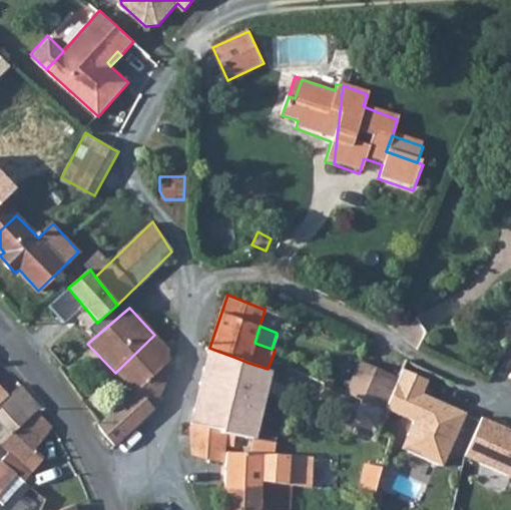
[(167,358),(167,348),(154,335),(115,373),(135,392),(159,367),(167,358)]
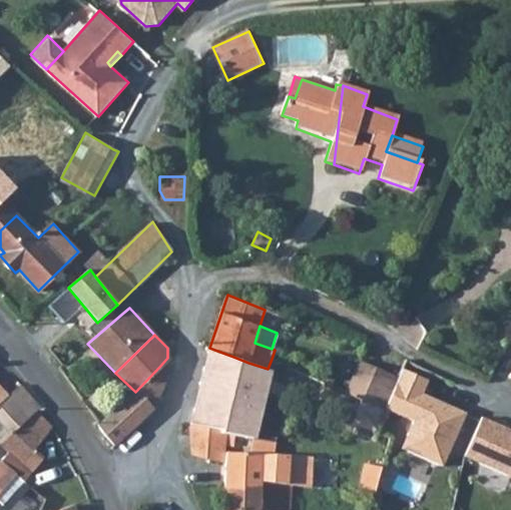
[(209,348),(190,426),(219,431),(227,433),(251,437),(268,369),(248,363),(233,357),(209,348)]
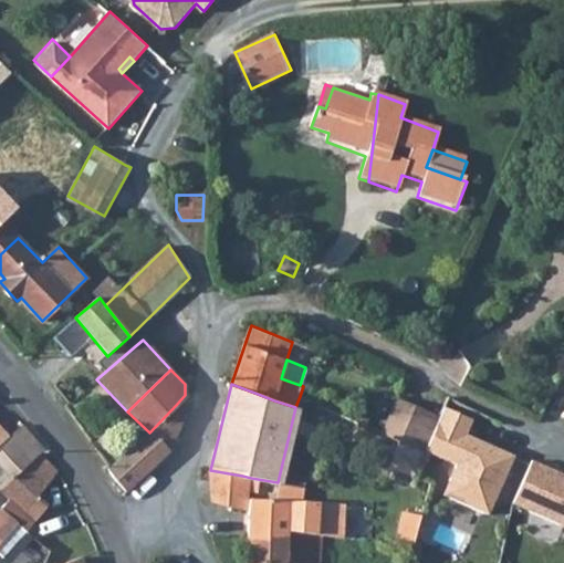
[(419,407),(403,398),(401,403),(411,407),(417,410),(419,407)]
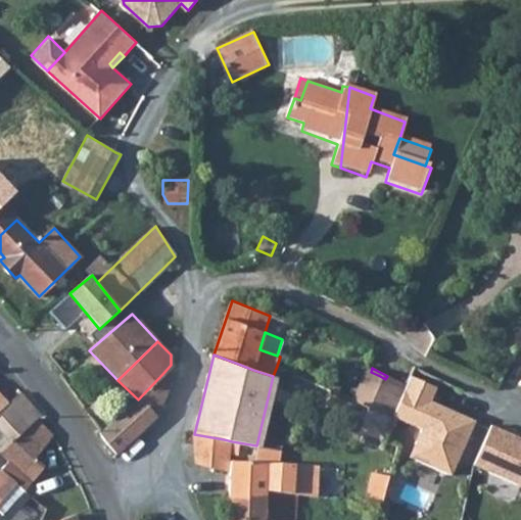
[(357,400),(363,404),(380,376),(371,372),(357,400)]
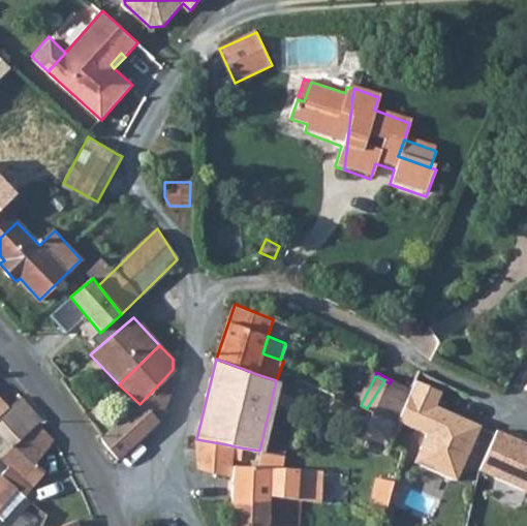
[(157,426),(172,387),(164,378),(140,404),(102,437),(103,439),(107,446),(113,452),(120,456),(128,447),(142,436),(157,426)]
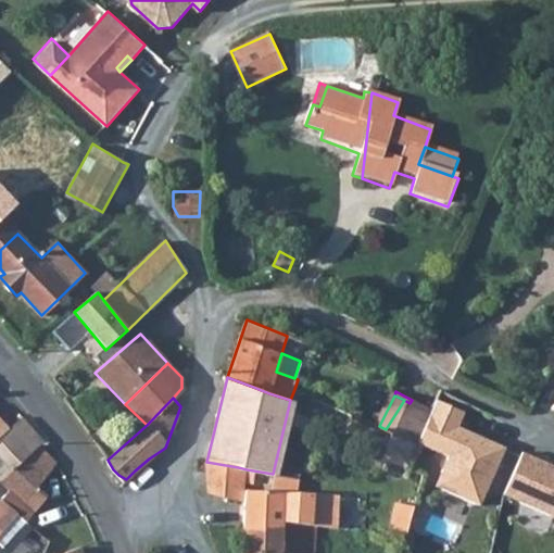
[(463,411),(436,399),(418,439),(447,451),(433,480),(482,501),(506,445),(456,425),(463,411)]
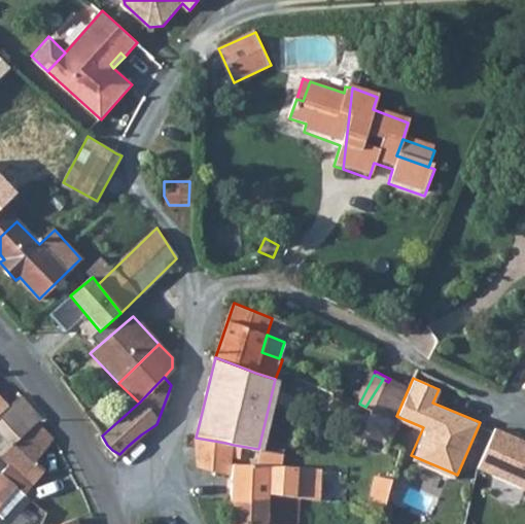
[(391,419),(405,390),(388,382),(383,379),(365,407),(391,419)]
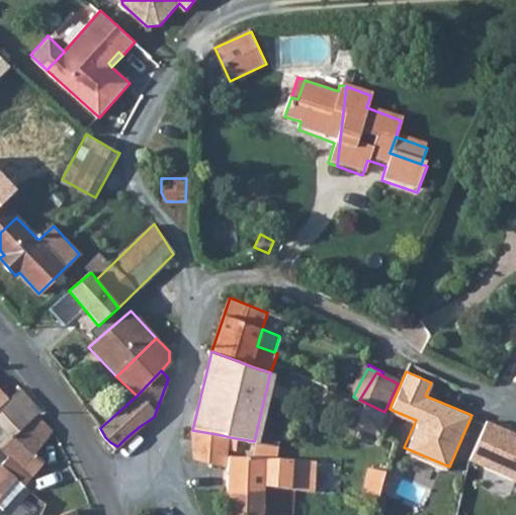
[(381,375),(398,383),(399,380),(383,372),(381,375)]
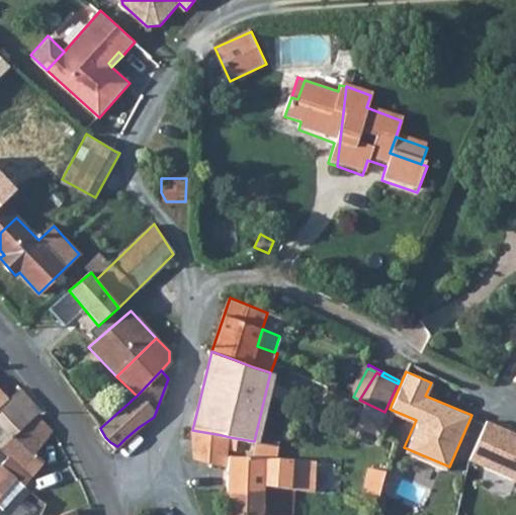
[(0,384),(0,405),(10,396),(0,384)]
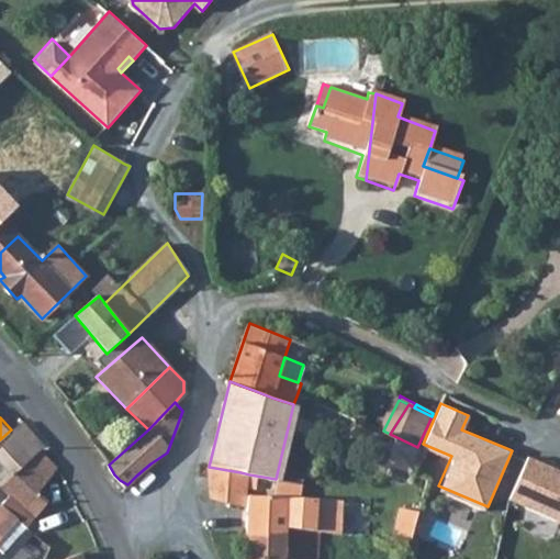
[(44,446),(22,420),(11,429),(0,439),(0,482),(2,485),(41,449),(44,446)]
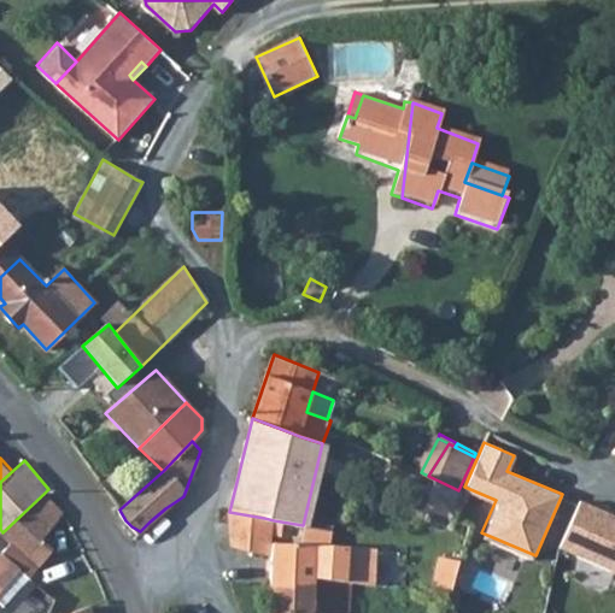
[(422,511),(452,520),(466,494),(435,482),(422,511)]
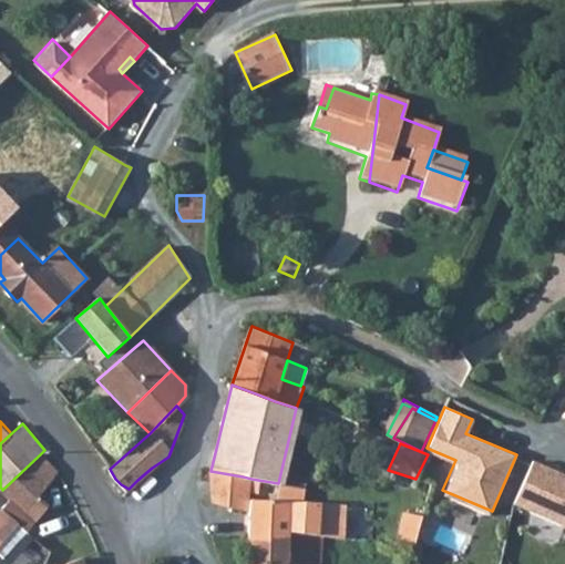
[(38,495),(59,472),(41,453),(2,490),(22,512),(29,506),(38,518),(48,505),(38,495)]
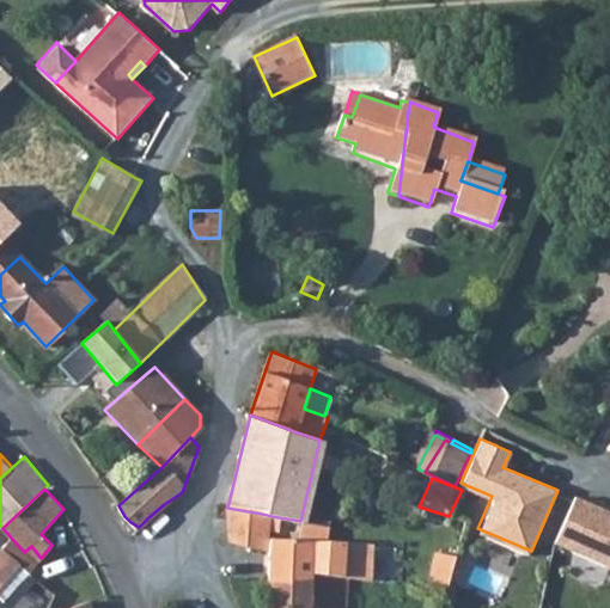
[(609,511),(577,497),(573,504),(556,542),(609,566),(609,511)]
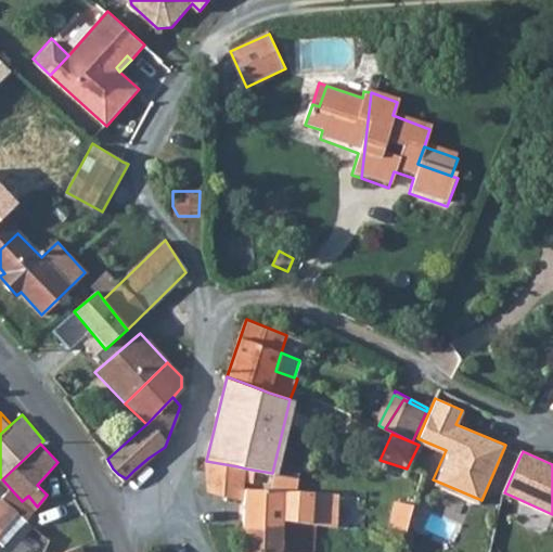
[(207,473),(208,493),(241,501),(246,469),(238,466),(206,461),(207,473)]
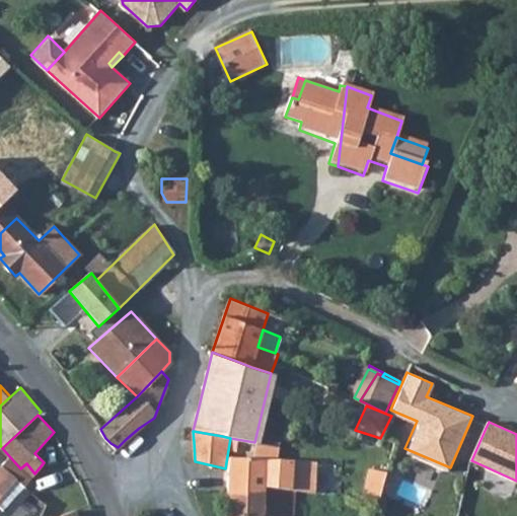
[(229,468),(227,483),(293,489),(314,491),(315,461),(229,456),(229,468)]
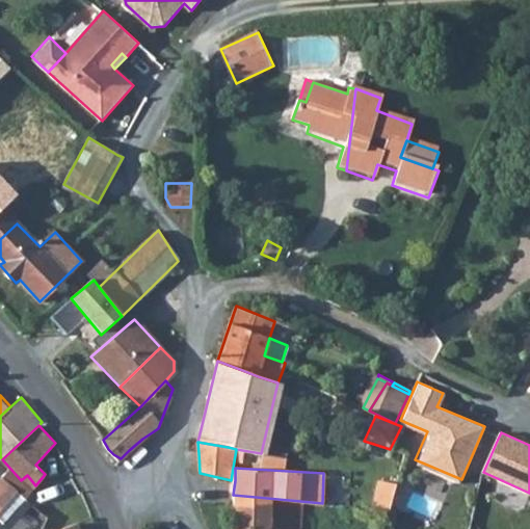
[(0,511),(17,492),(2,478),(0,480),(0,511)]
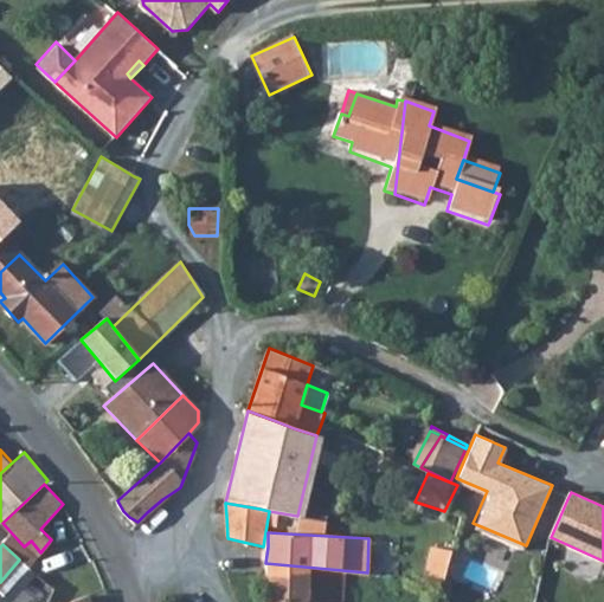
[(434,548),(429,581),(445,583),(450,554),(451,551),(434,548)]
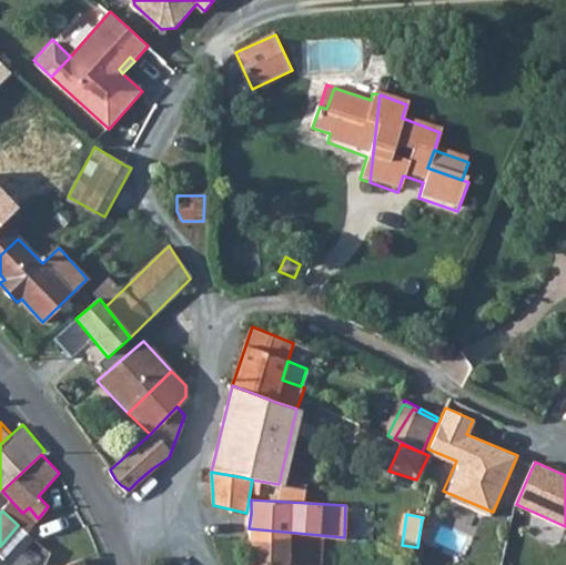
[(249,536),(246,564),(291,564),(295,564),(321,564),(321,535),(249,528),(249,536)]
